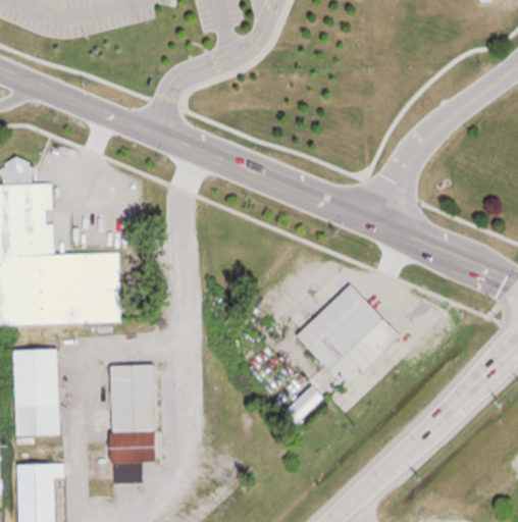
[(120,322),(118,252),(52,253),(51,208),(52,208),(51,183),(0,184),(0,325),(120,322)]
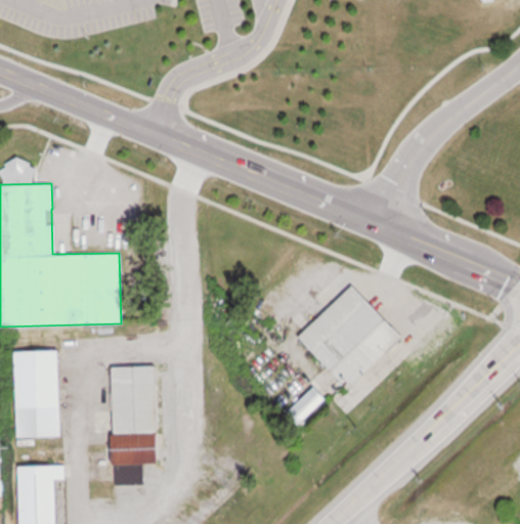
[(350,390),(404,338),(352,284),(298,337),(350,390)]
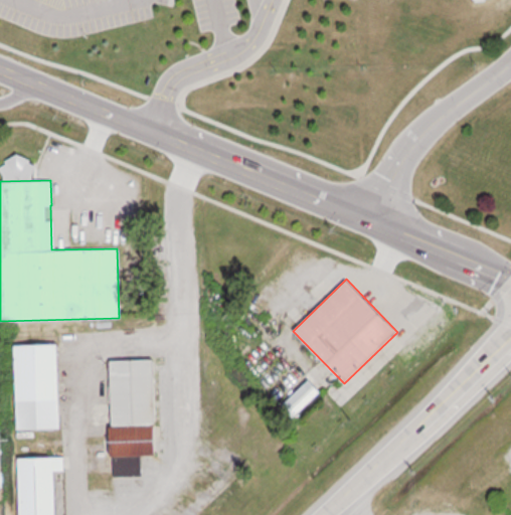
[(58,344),(14,345),(15,430),(60,428),(58,344)]
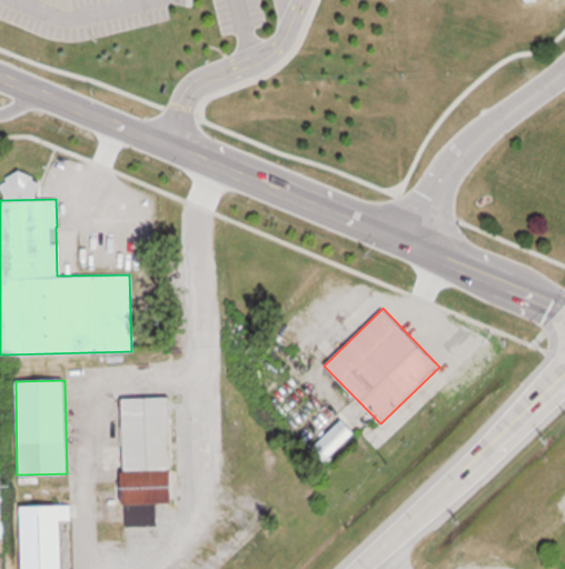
[(170,397),(120,398),(122,527),(156,526),(156,503),(172,502),(170,397)]
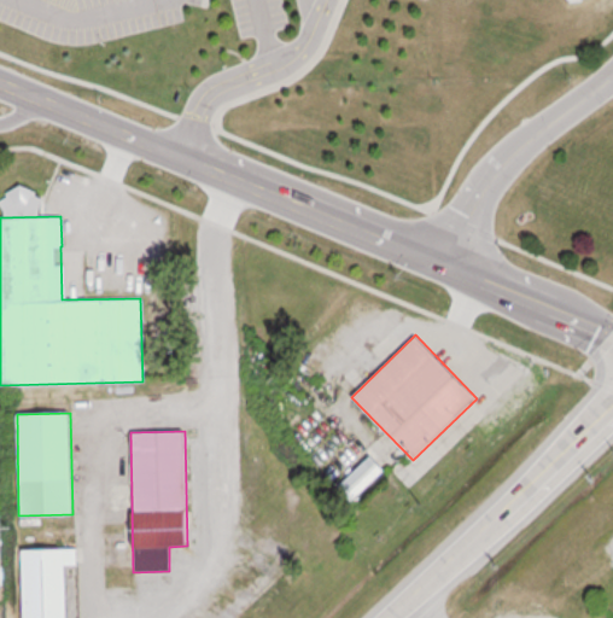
[(352,501),(385,470),(371,454),(338,487),(352,501)]
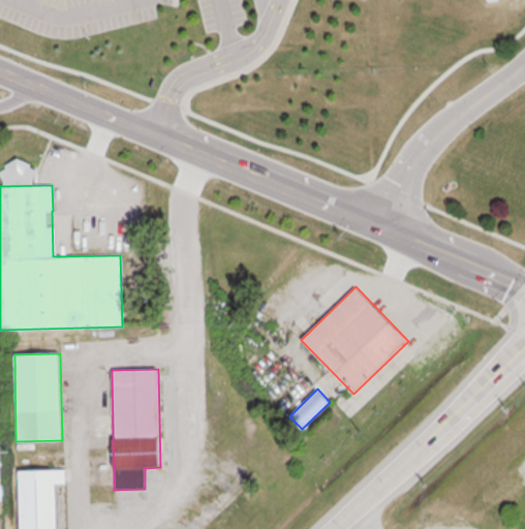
[(58,528),(57,484),(67,484),(66,469),(19,470),(19,528),(58,528)]
